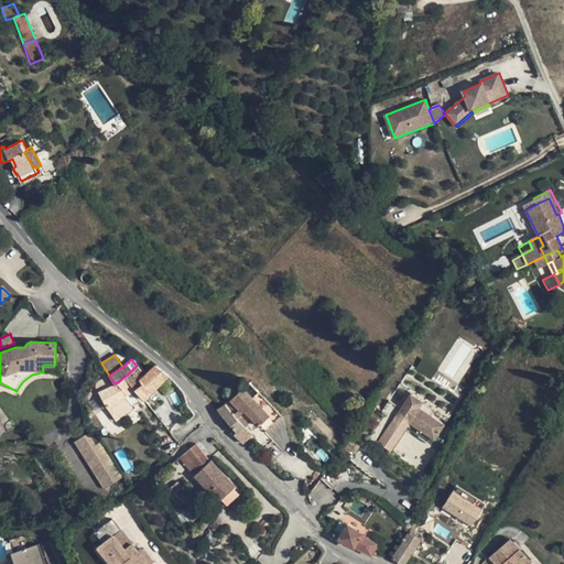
[(164,371),(155,365),(140,378),(151,392),(169,375),(164,371)]
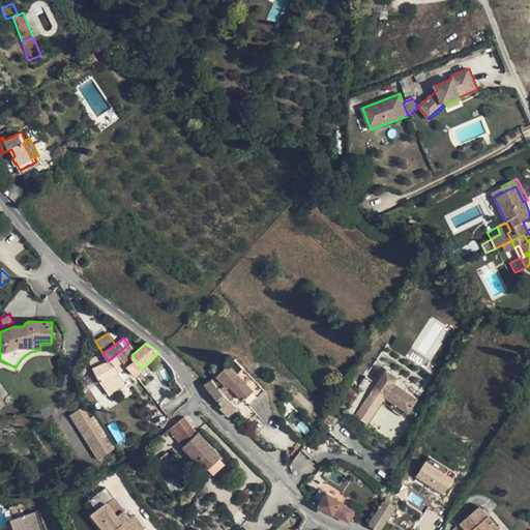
[(92,367),(101,383),(109,395),(124,383),(118,374),(125,370),(127,373),(130,370),(136,375),(142,369),(131,355),(125,347),(111,359),(108,360),(92,367)]
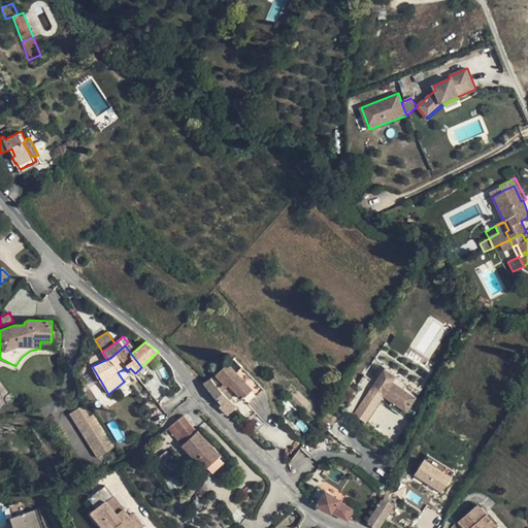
[(107,359),(102,352),(92,358),(91,359),(90,360),(91,361),(92,366),(107,359)]
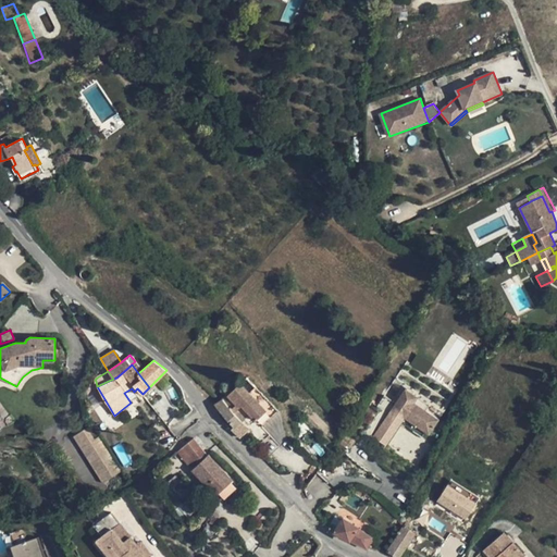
[(250,413),(257,420),(268,410),(250,393),(256,386),(247,378),(231,392),(227,394),(214,405),(234,426),(231,429),(239,437),(249,428),(243,421),(250,413)]
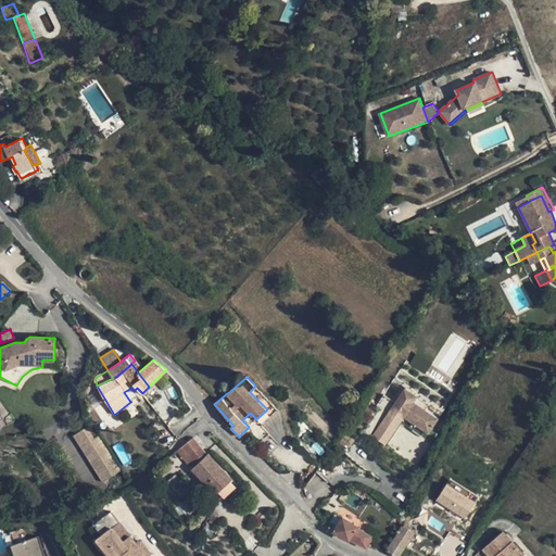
[(278,409),(255,386),(250,392),(267,409),(256,419),(262,426),(278,409)]
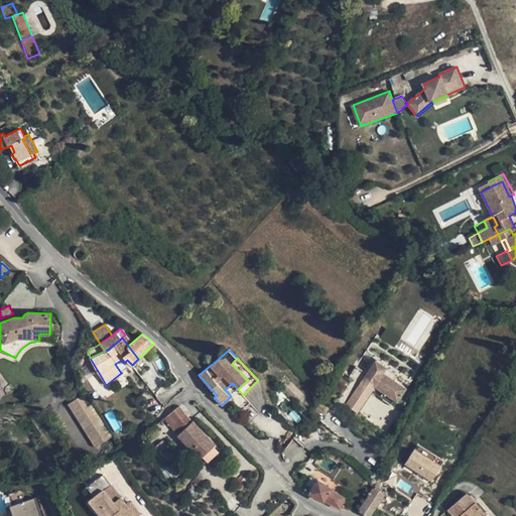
[(124,363),(122,360),(115,364),(121,373),(128,368),(124,363)]
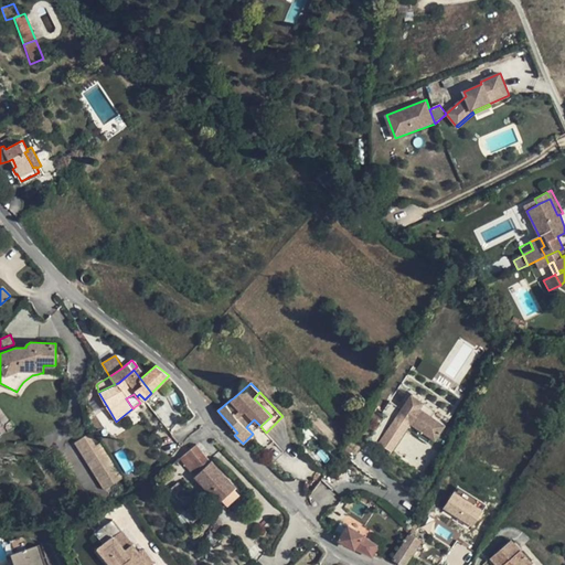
[(411,396),(394,420),(406,428),(409,424),(434,439),(444,425),(418,409),(422,404),(411,396)]
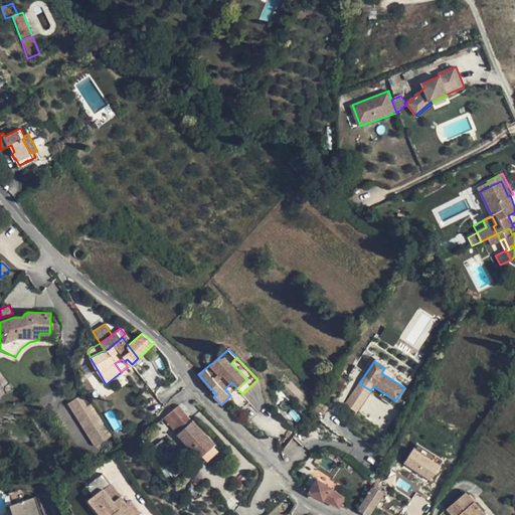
[(392,405),(395,400),(373,386),(370,390),(392,405)]
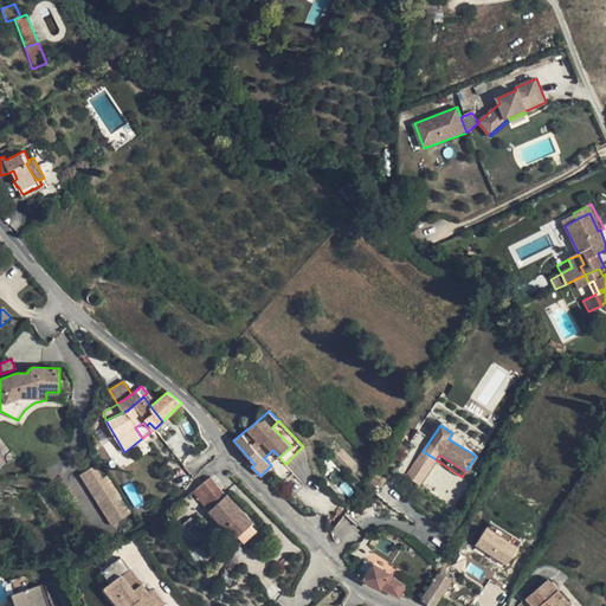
[(133,511),(109,474),(102,477),(94,465),(81,475),(111,526),(133,511)]
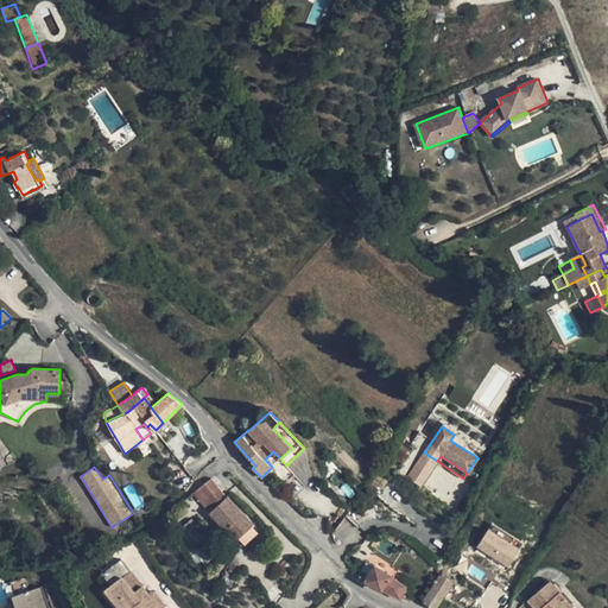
[(379,492),(390,479),(378,468),(366,481),(379,492)]
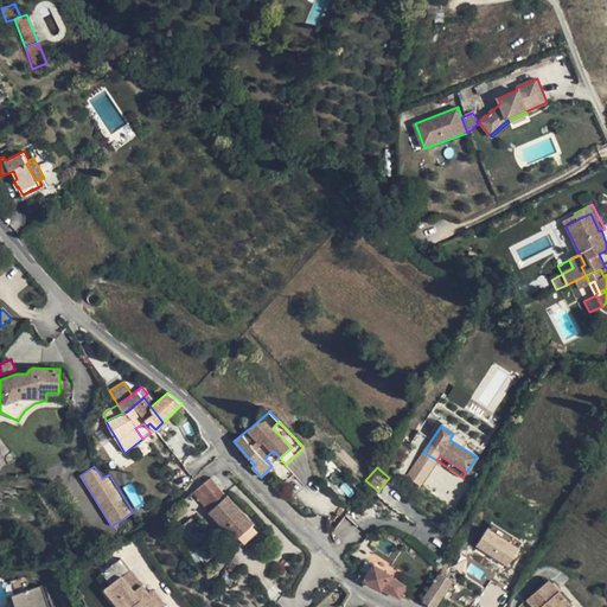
[(211,477),(195,491),(208,506),(224,492),(211,477)]
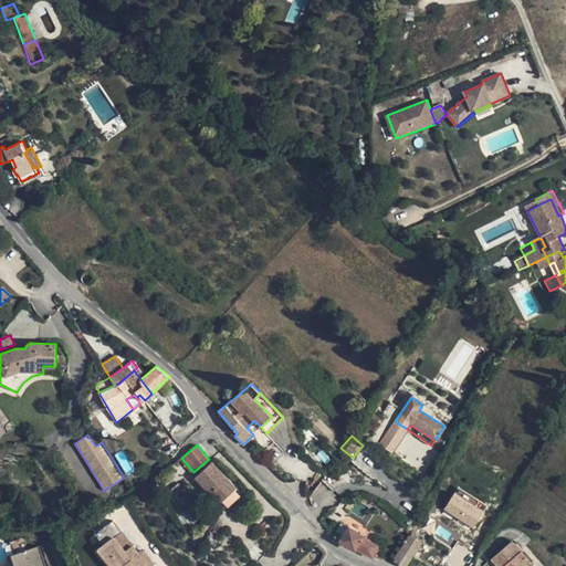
[(197,477),(222,503),(223,502),(236,491),(237,490),(212,462),(197,477)]
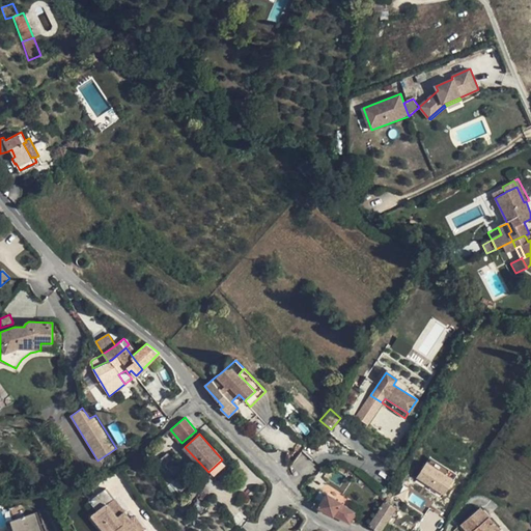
[(221,460),(210,471),(215,476),(226,467),(221,460)]
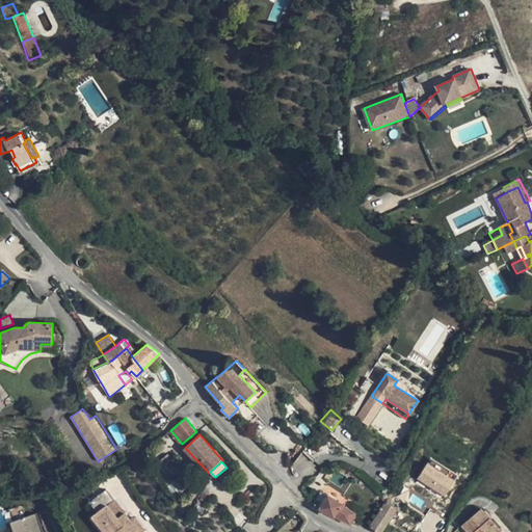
[(445,498),(455,481),(427,462),(417,479),(445,498)]
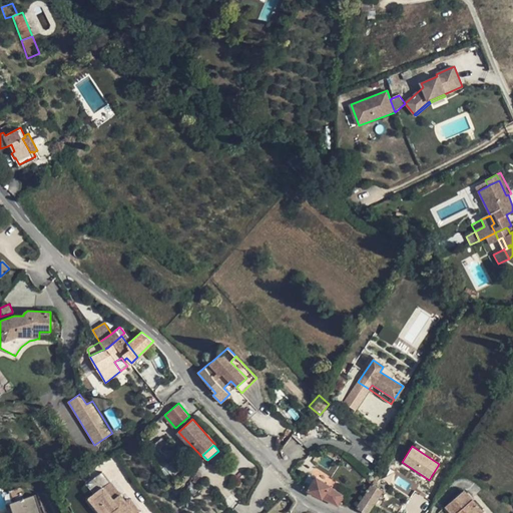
[(178,447),(170,454),(174,458),(166,464),(163,460),(158,465),(162,468),(160,469),(168,479),(172,475),(176,480),(186,471),(183,467),(189,462),(187,458),(178,447)]
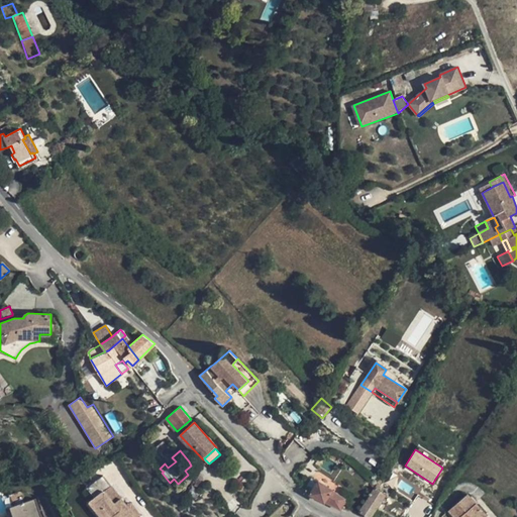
[(91,482),(98,493),(115,482),(108,472),(91,482)]
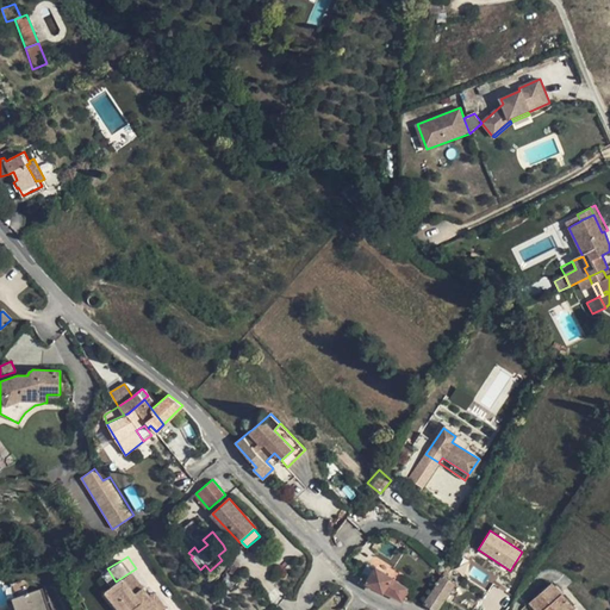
[(392,578),(377,567),(367,583),(373,587),(383,592),(402,601),(408,589),(392,578)]
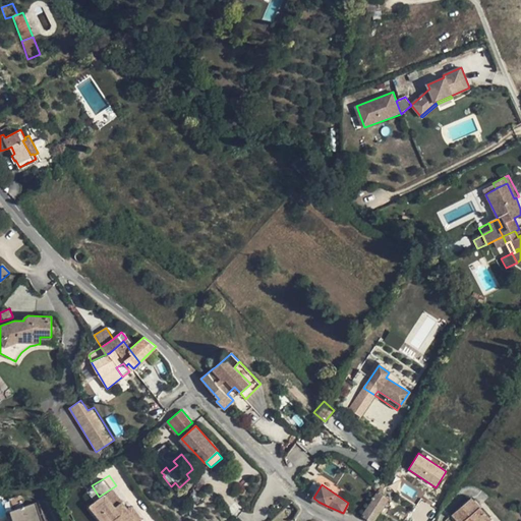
[(99,497),(93,500),(105,520),(142,520),(139,520),(136,520),(129,508),(116,485),(99,497)]
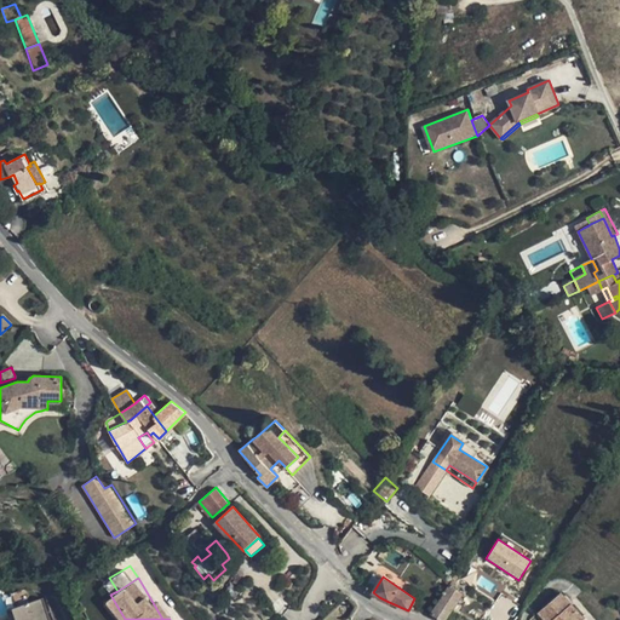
[(287,586),(281,580),(275,586),(281,592),(287,586)]
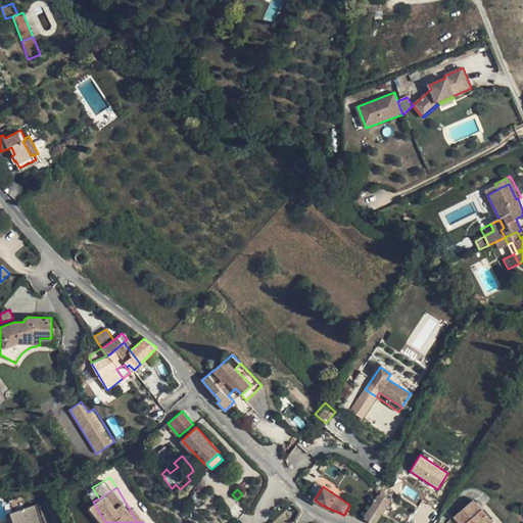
[(375,522),(390,501),(379,492),(363,517),(372,522),(375,522)]
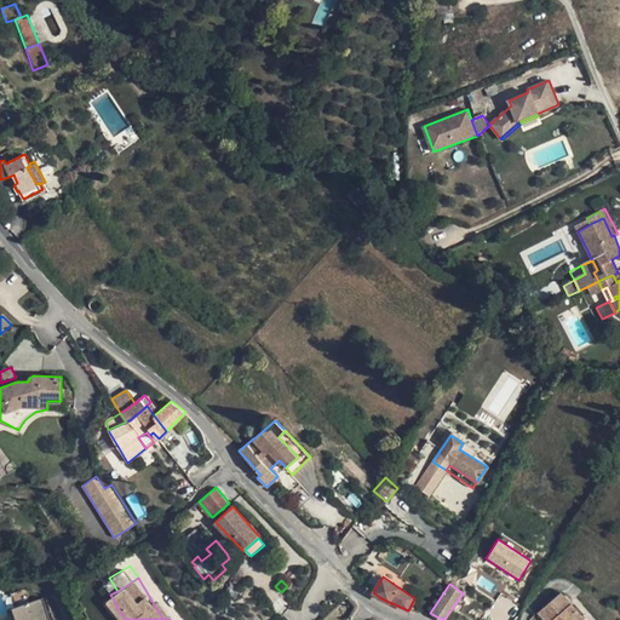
[(585,619),(561,592),(538,612),(545,619),(585,619)]
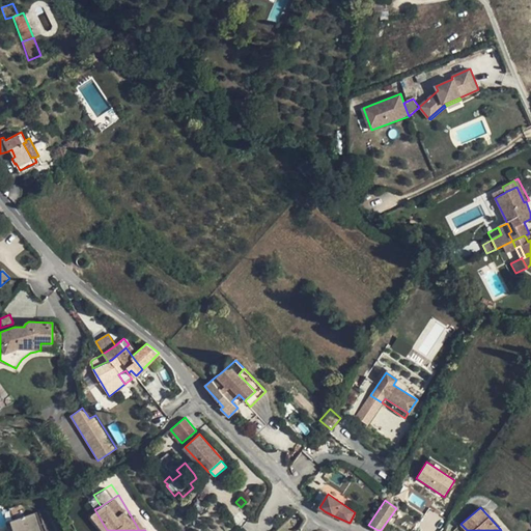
[(5,522),(8,530),(43,530),(36,511),(5,522)]
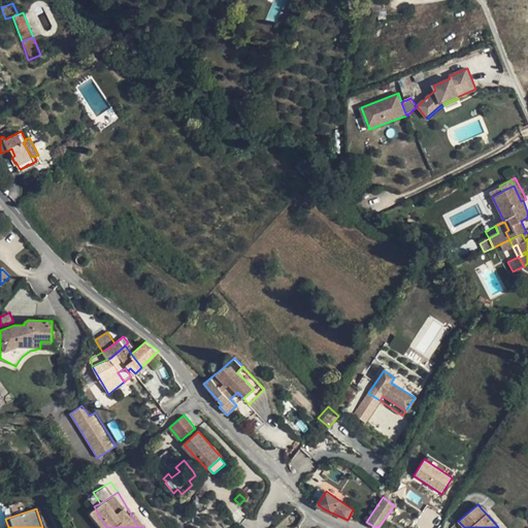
[(135,513),(131,515),(138,527),(141,527),(144,527),(135,513)]
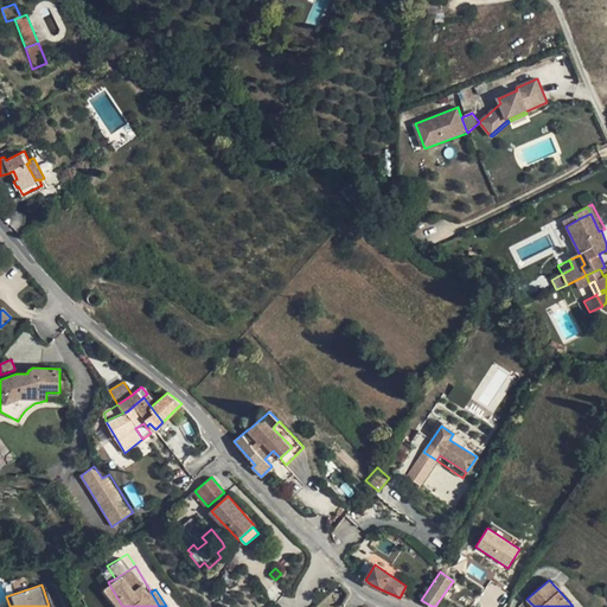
[(491,605),(489,606),(504,606),(506,604),(493,595),(489,604),(491,605)]
